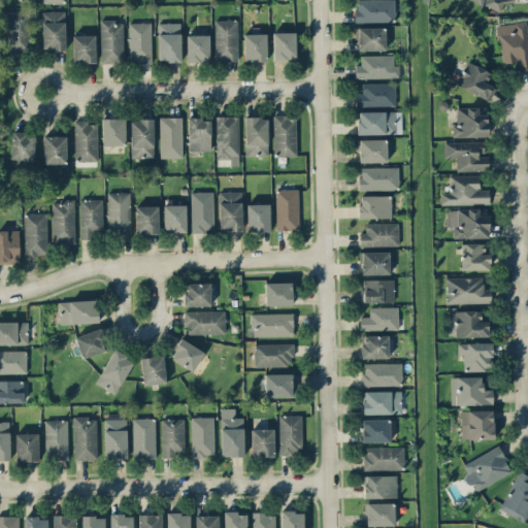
[(394,0),(355,0),(356,22),(394,22),(394,0)]
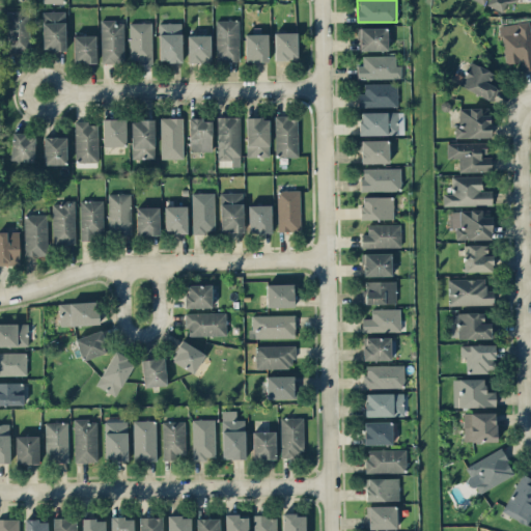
[(508,0),(488,0),(487,3),(503,11),(508,0)]
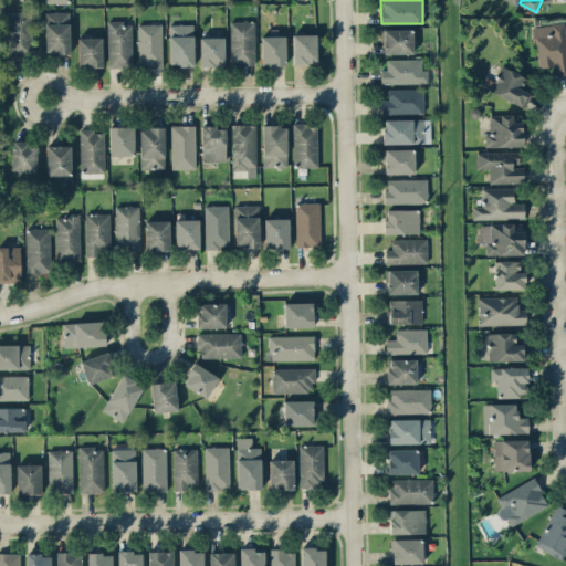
[(30,11),(8,12),(9,55),(31,55),(30,11)]
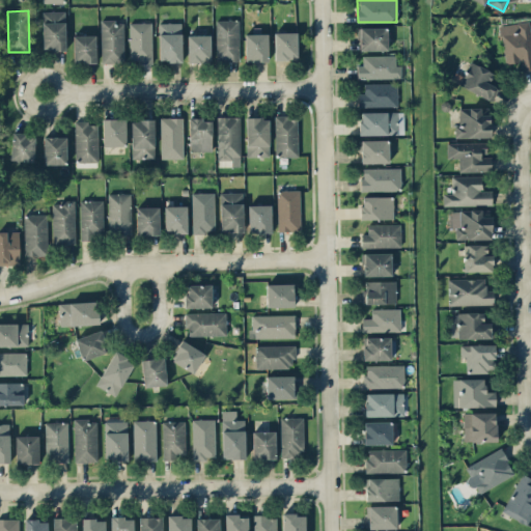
[(65,50),(65,10),(43,11),(43,50),(65,50)]
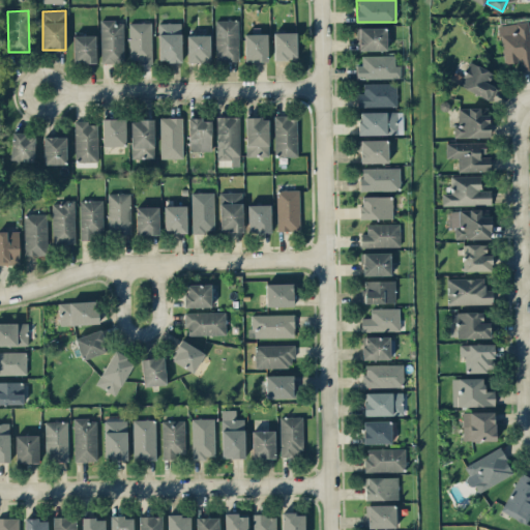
[(123,62),(123,20),(100,21),(101,62),(123,62)]
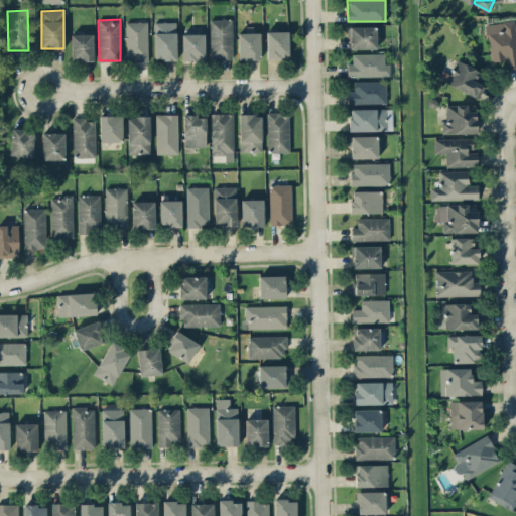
[(232,57),(232,19),(210,19),(210,57),(232,57)]
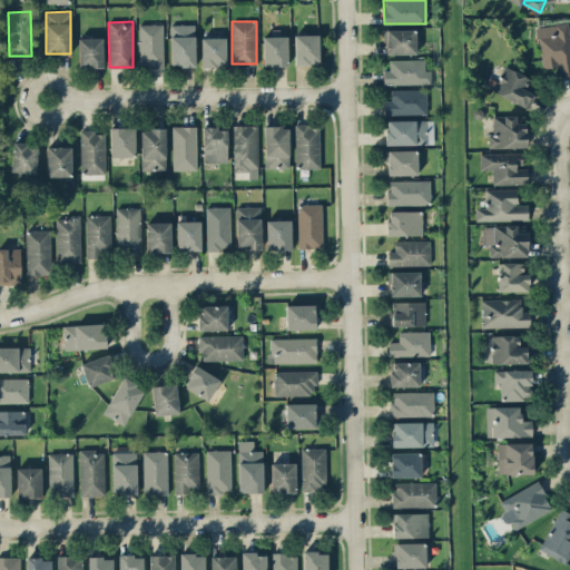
[(569,75),(569,33),(569,22),(537,26),(541,68),(558,66),(559,76),(569,75)]
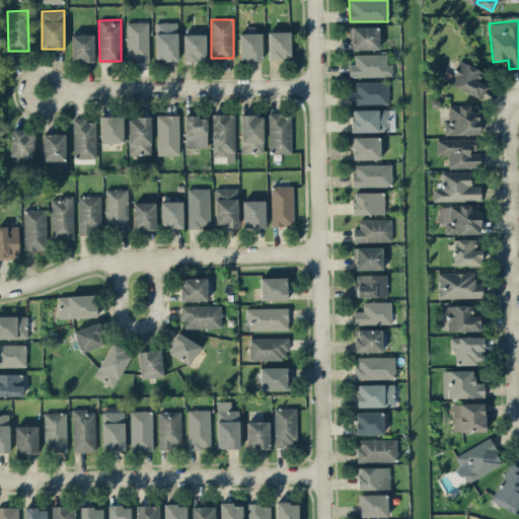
[(149,61),(148,21),(126,22),(127,62),(149,61)]
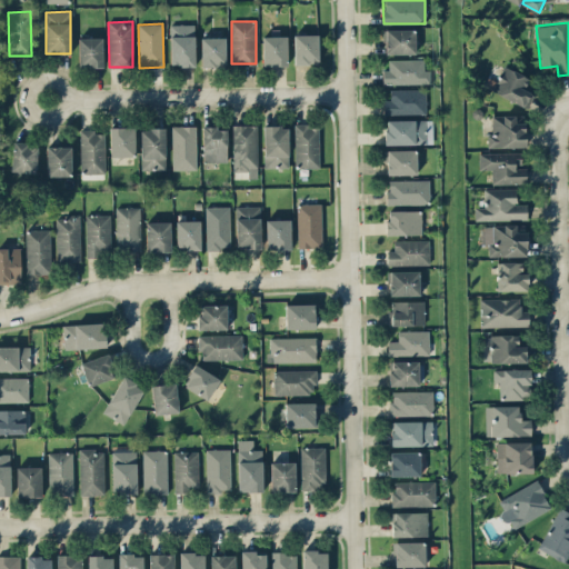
[(195,66),(195,23),(170,23),(170,66),(195,66)]
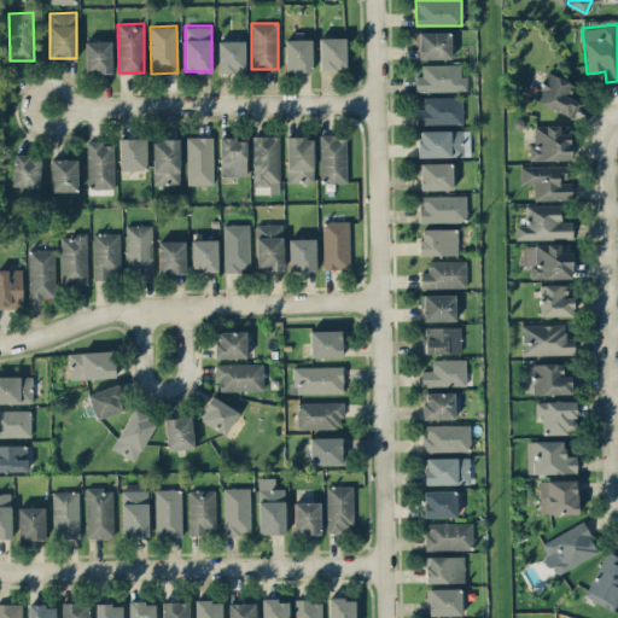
[(452,58),(450,31),(417,31),(418,58),(452,58)]
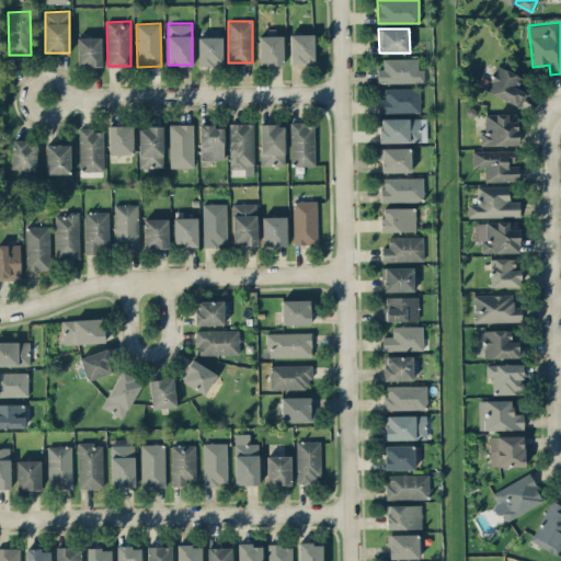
[(313,33),(289,34),(290,63),(313,63),(313,33)]
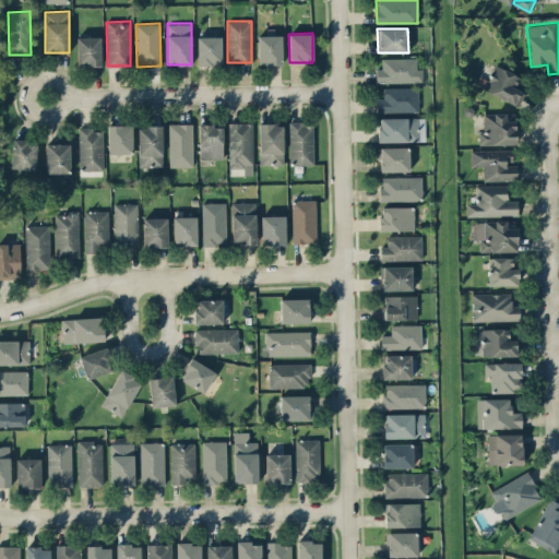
[(76,36),(78,66),(100,66),(100,36),(76,36)]
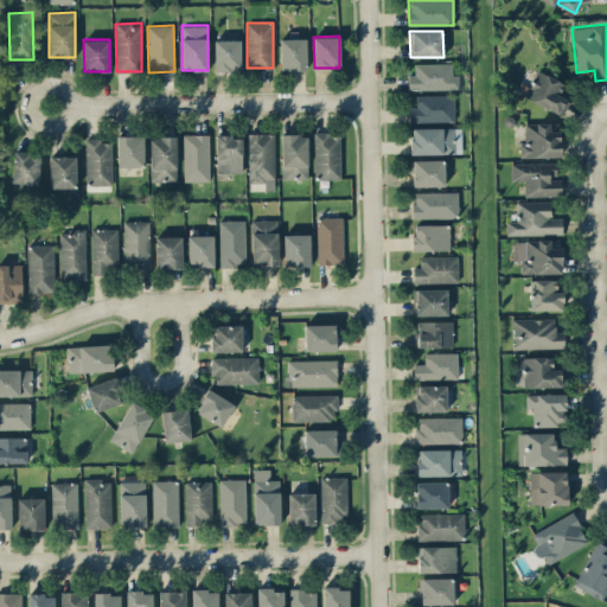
[(241,70),(240,39),(213,40),(215,71),(241,70)]
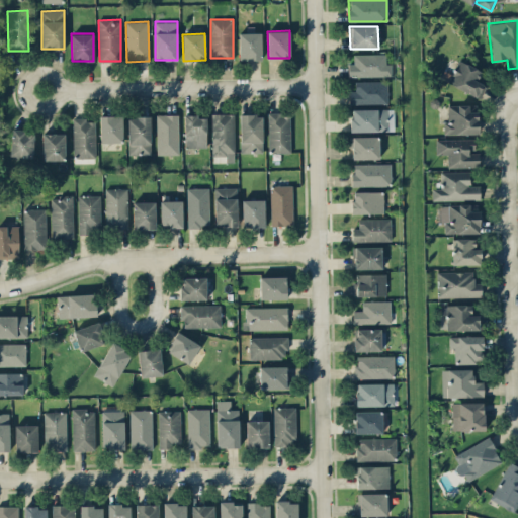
[(349,76),(394,75),(393,63),(385,63),(385,54),(353,54),(354,63),(348,63),(349,76)]
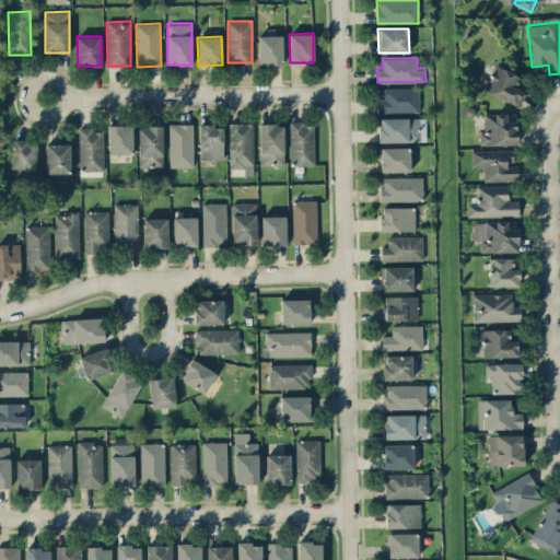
[(518,106),(526,93),(515,88),(521,77),(497,63),(483,89),(518,106)]
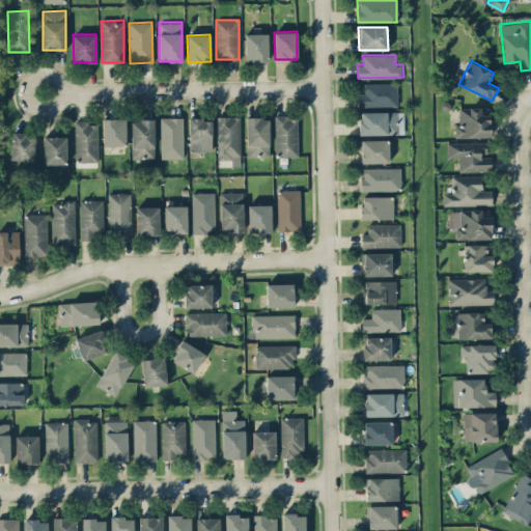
[(397,106),(397,83),(364,83),(364,92),(358,92),(358,106),(397,106)]
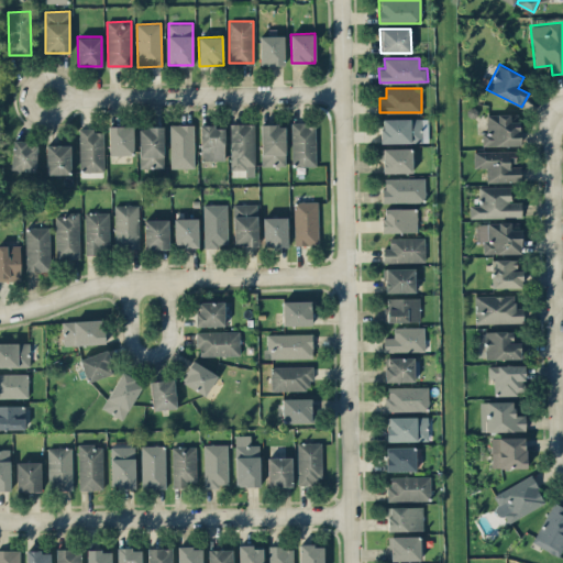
[(483,145),(519,145),(520,114),(488,113),(487,133),(483,132),(483,145)]
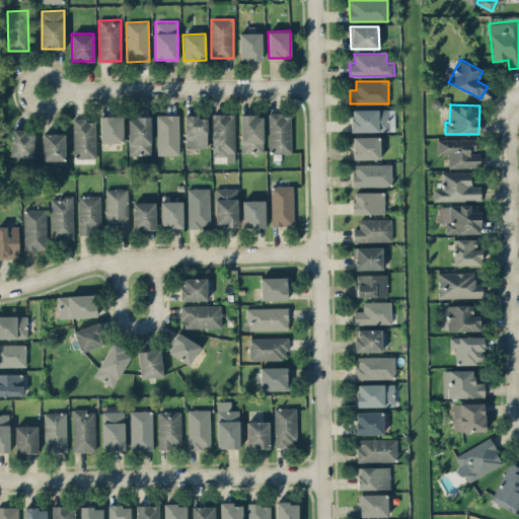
[(352,132),(389,131),(388,108),(351,109),(352,132)]
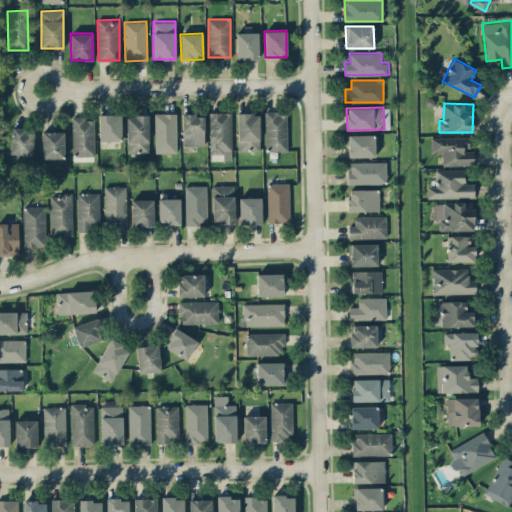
[(265,111),(265,151),(287,151),(287,111),(265,111)]
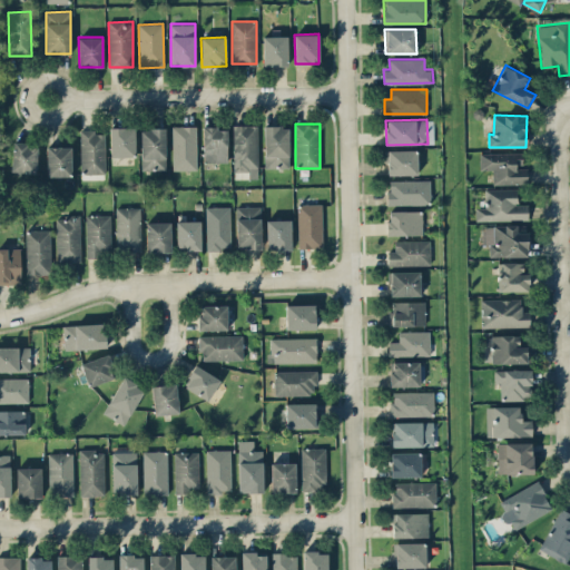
[(257,125),(233,125),(234,172),(248,170),(248,178),(258,178),(257,125)]
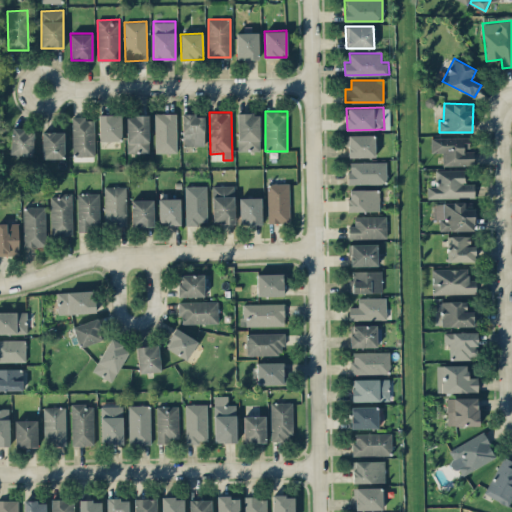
[(176,113),(154,113),(155,153),(177,152),(176,113)]
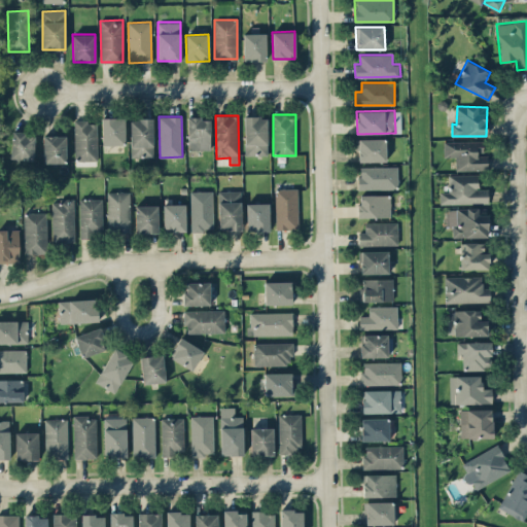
[(245,154),(267,154),(267,116),(244,116),(245,154)]
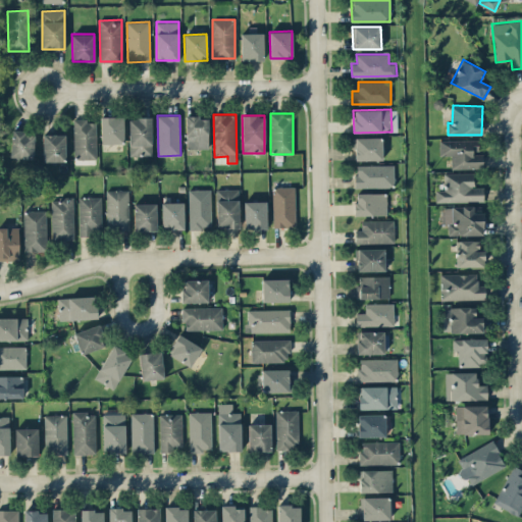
[(123,143),(123,116),(101,116),(101,143),(123,143)]
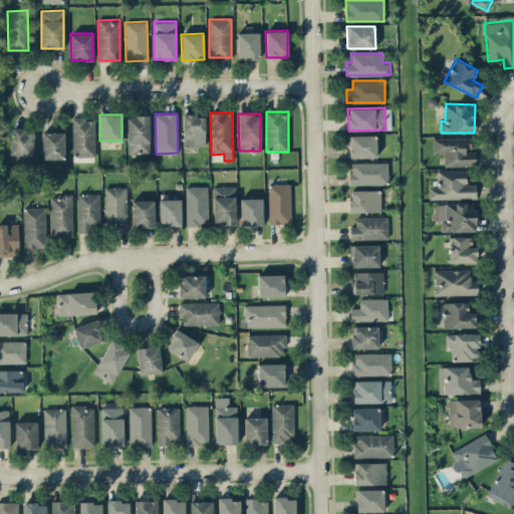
[(204,114),(183,114),(183,146),(205,146),(204,114)]
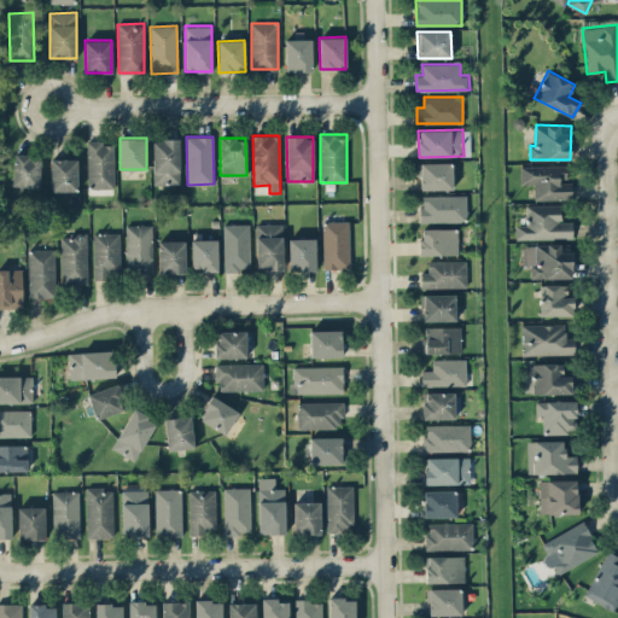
[(179,139),(152,139),(153,185),(179,184),(179,139)]
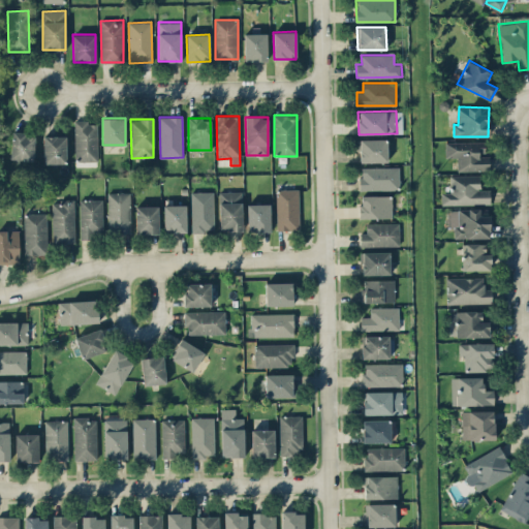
[(75,161),(97,161),(97,121),(74,122),(75,161)]
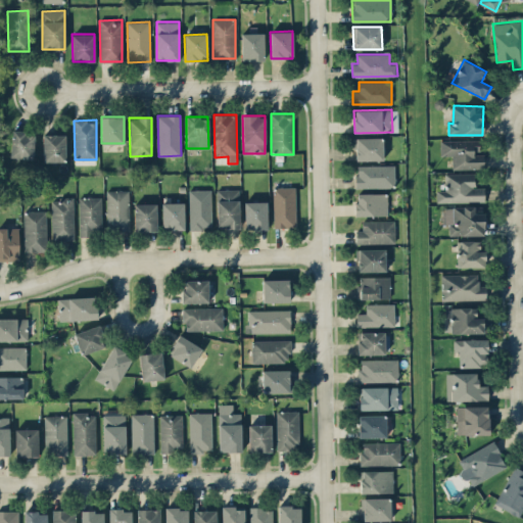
[(10,157),(33,158),(34,132),(11,132),(10,157)]
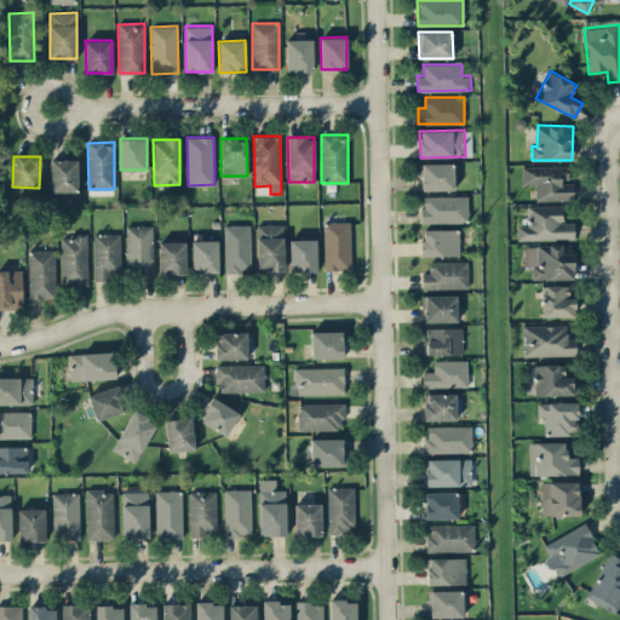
[(51,191),(76,191),(76,160),(51,160),(51,191)]
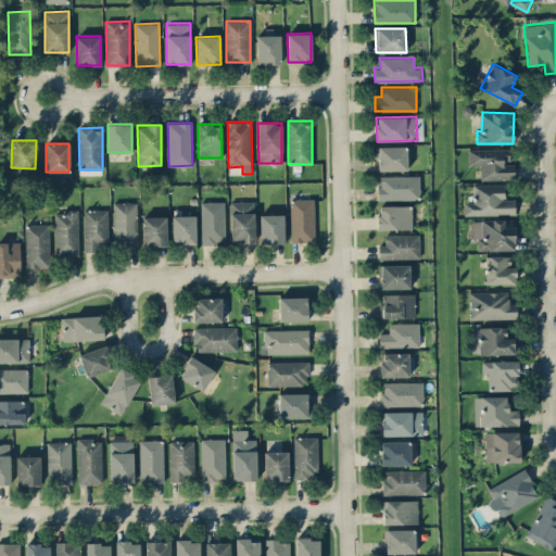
[(379,171),(407,169),(407,146),(378,147),(379,171)]
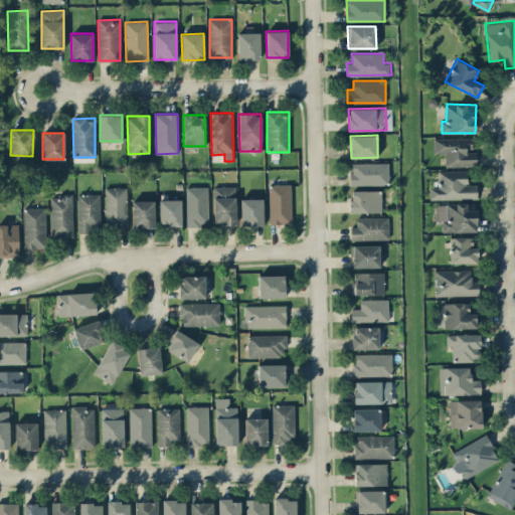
[(445,166),(477,166),(477,150),(472,150),(472,138),(433,138),(434,153),(445,153),(445,166)]
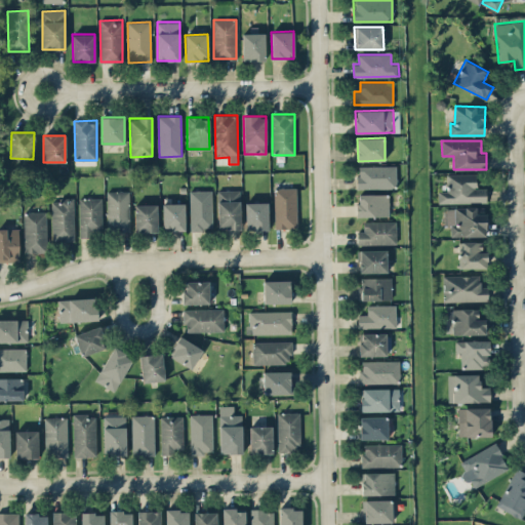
[(358,188),(396,189),(396,166),(358,165),(358,188)]
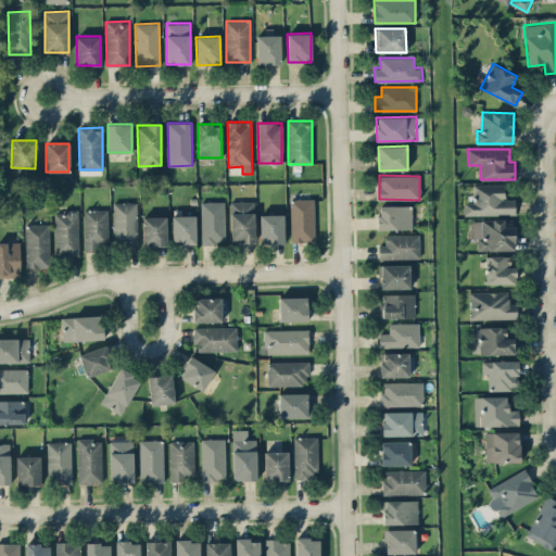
[(464,215),(515,214),(515,199),(504,199),(504,184),(474,185),(474,202),(464,202),(464,215)]
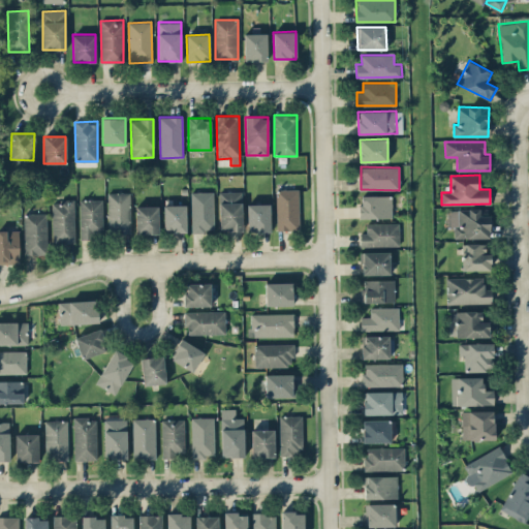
[(299,229),(298,188),(276,189),(277,229),(299,229)]
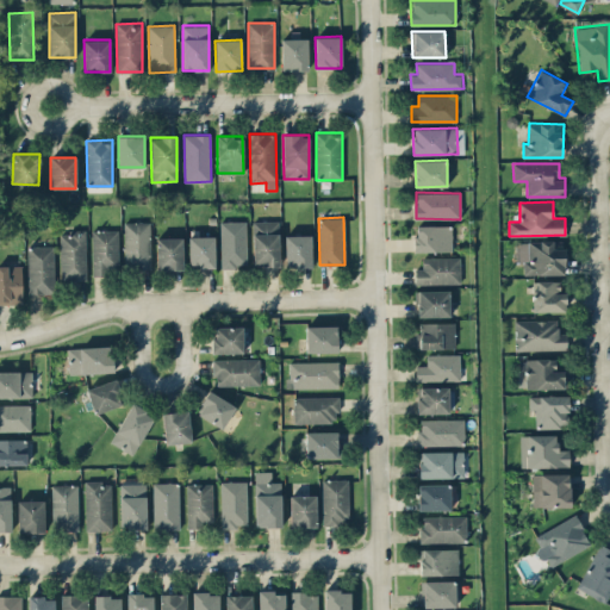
[(219,221),(221,267),(247,267),(246,221),(219,221)]
